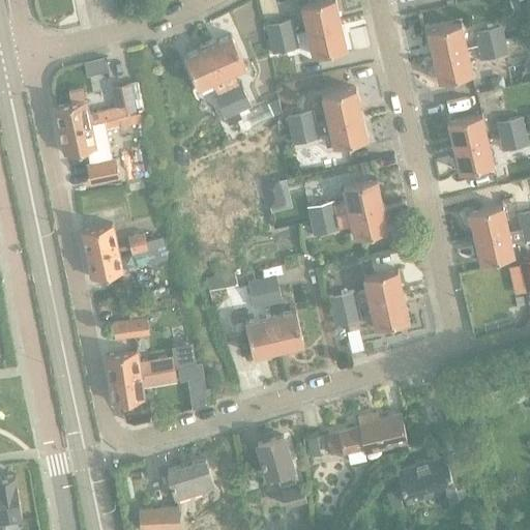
[(315,0),(299,3),(305,29),(339,21),(333,0),(315,0)]
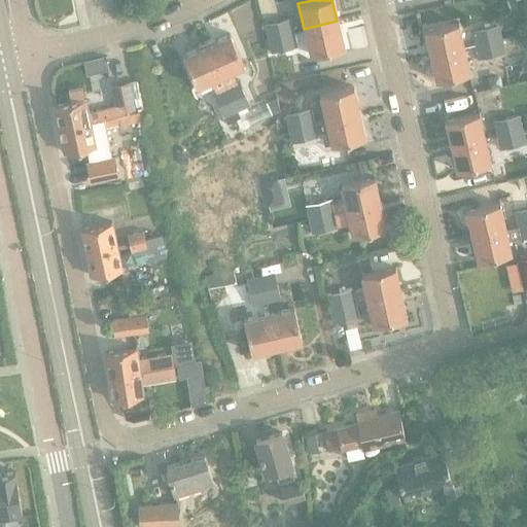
[(288,16),(275,20),(281,48),(294,45),(288,16)]
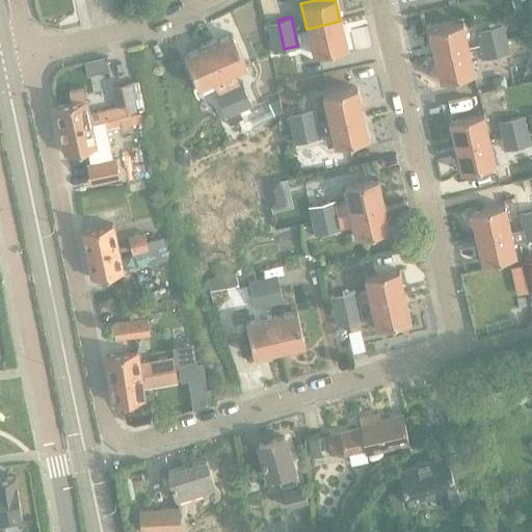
[(284,49),(277,20),(265,23),(272,52),(284,49)]
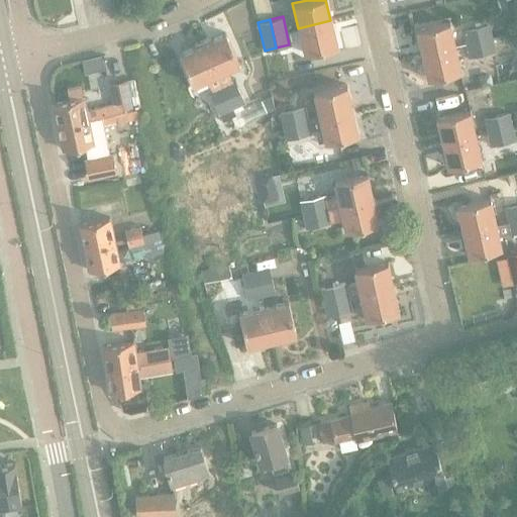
[(330,20),(298,28),(304,52),(336,44),(330,20)]
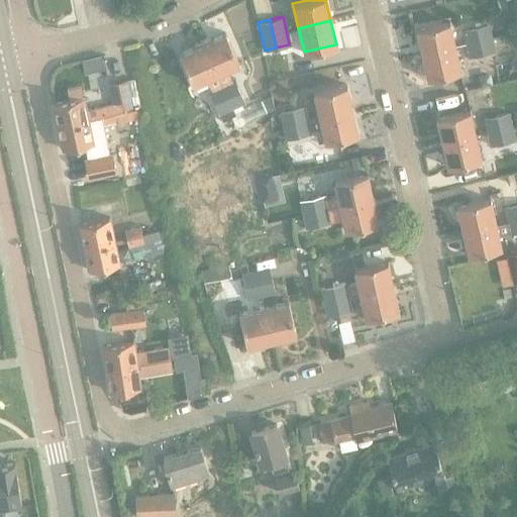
[(415,28),(420,53),(452,45),(447,20),(415,28)]
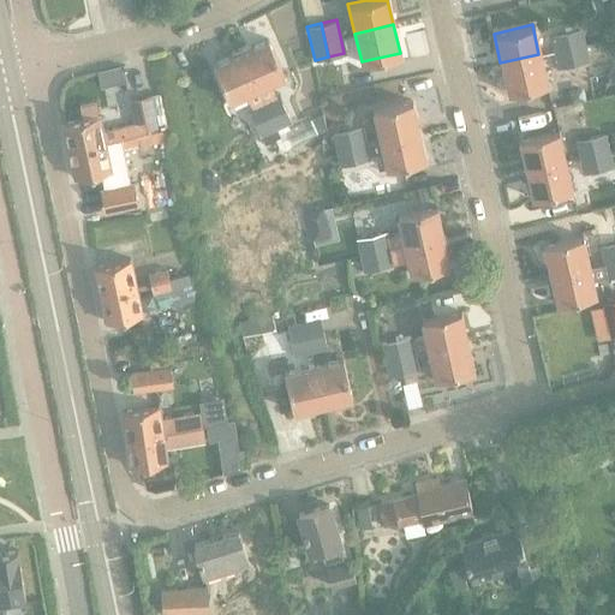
[(551,35),(554,51),(585,45),(583,29),(551,35)]
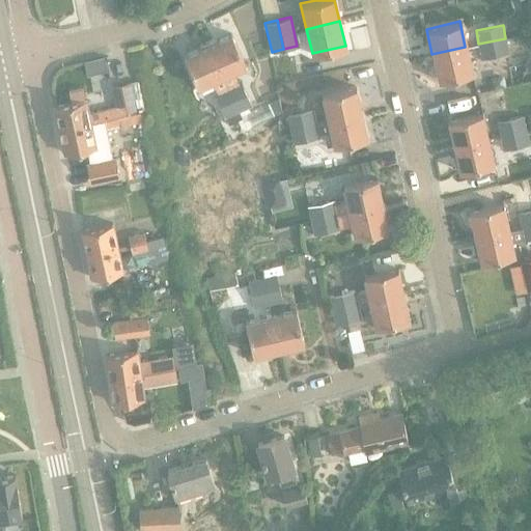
[(230,32),(205,44),(226,86),(235,81),(230,71),(245,64),(230,32)]
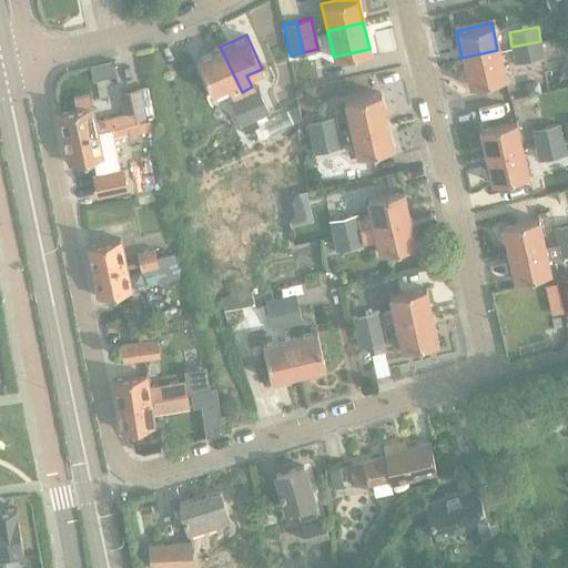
[(540,41),(511,47),(516,62),(544,56),(540,41)]
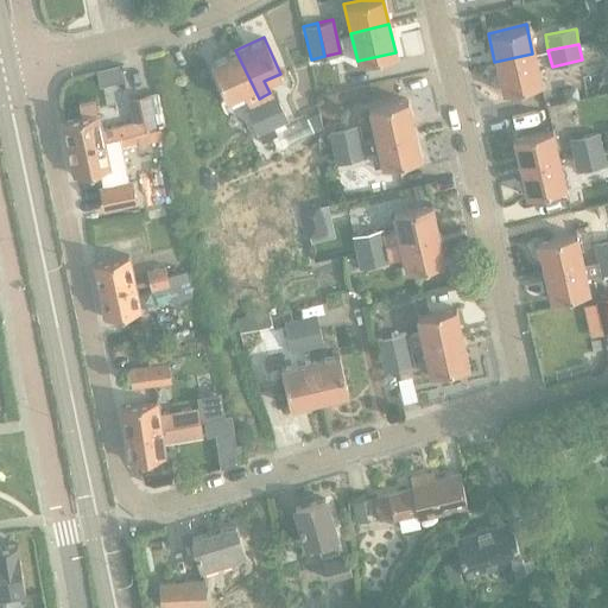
[(241,92),(247,103),(259,99),(235,50),(210,62),(227,97),(241,92)]
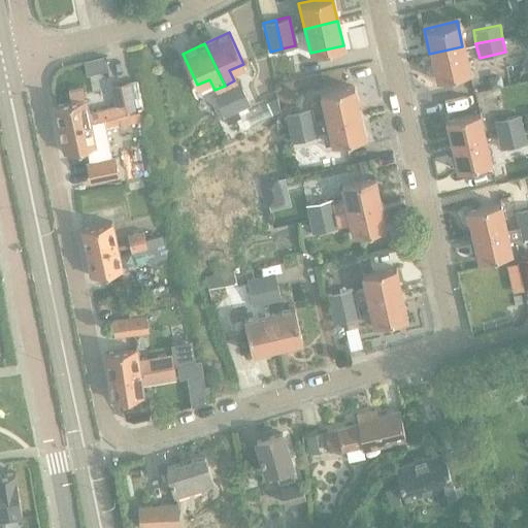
[(462,46),(429,54),(435,78),(468,71),(462,46)]
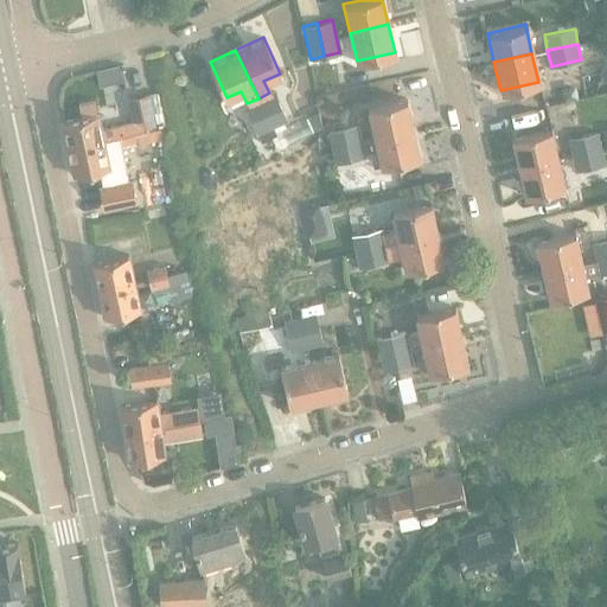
[(247,106),(244,107),(250,120),(279,106),(273,91),(269,93),(259,98),(247,103),(247,106)]
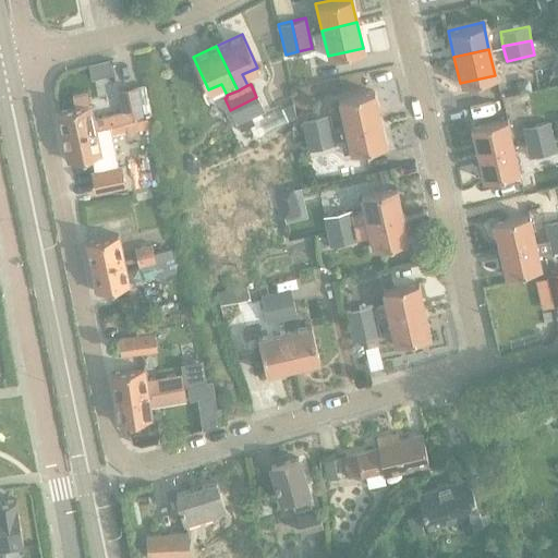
[(58,111),(56,111),(61,136),(104,128),(107,126),(143,119),(135,86),(117,91),(122,112),(93,119),(89,104),(88,104),(86,92),(71,95),(73,107),(58,111)]
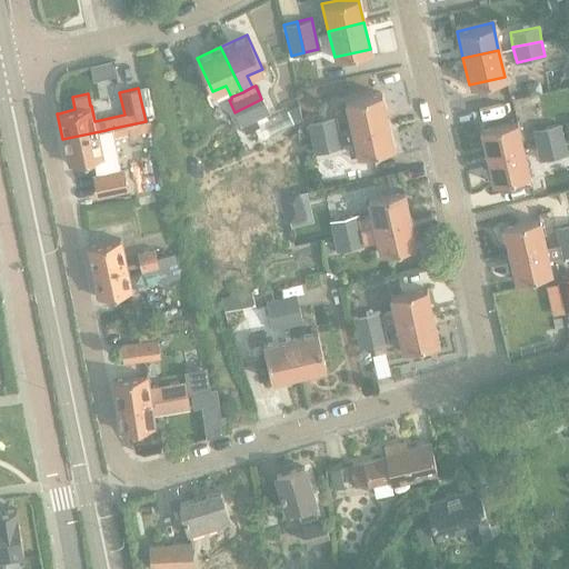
[(343,101),(350,129),(386,118),(380,93),(343,101)]
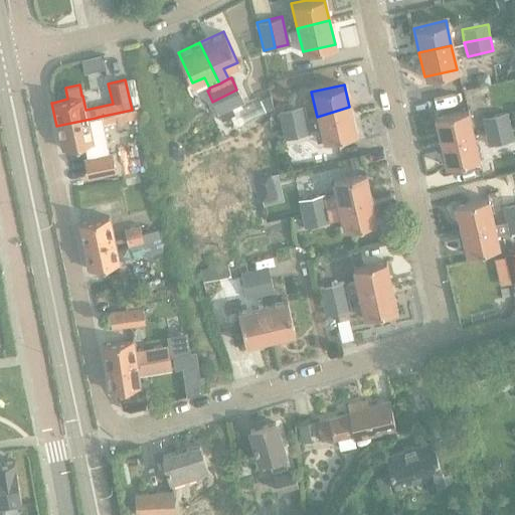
[(236,90),(212,102),(221,121),(234,114),(230,106),(241,101),(236,90)]
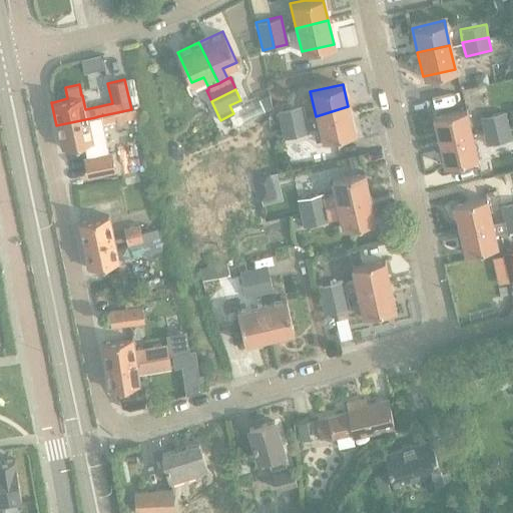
[(269,94),(258,99),(264,111),(271,107),(269,94)]
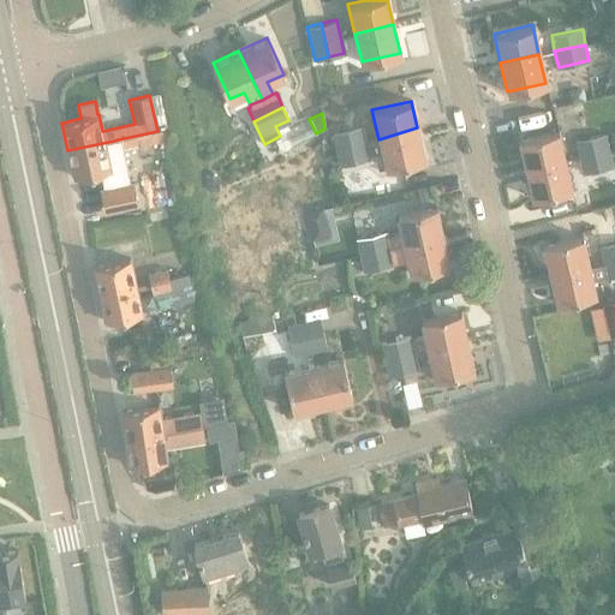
[(368,157),(366,154),(364,142),(360,126),(345,130),(356,161),(368,157)]
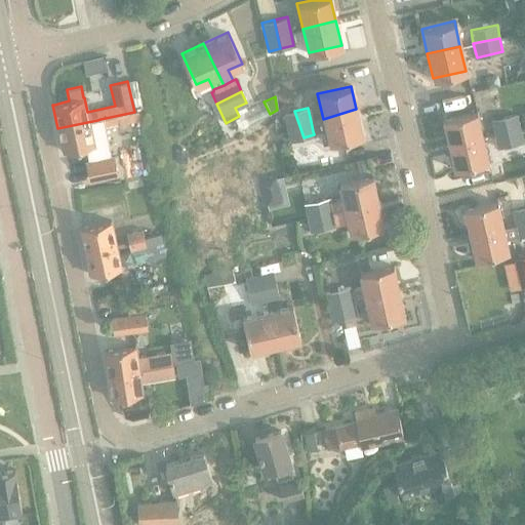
[(311,121),(313,131),(325,128),(329,143),(362,135),(356,109),(323,119),(311,121)]
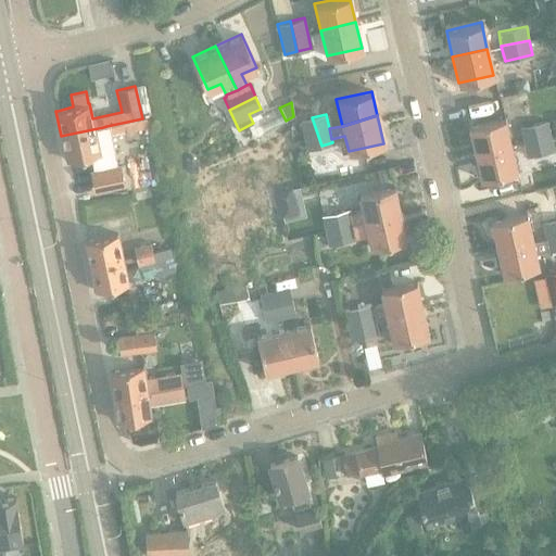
[(305,149),(321,146),(312,117),(299,119),(305,149)]
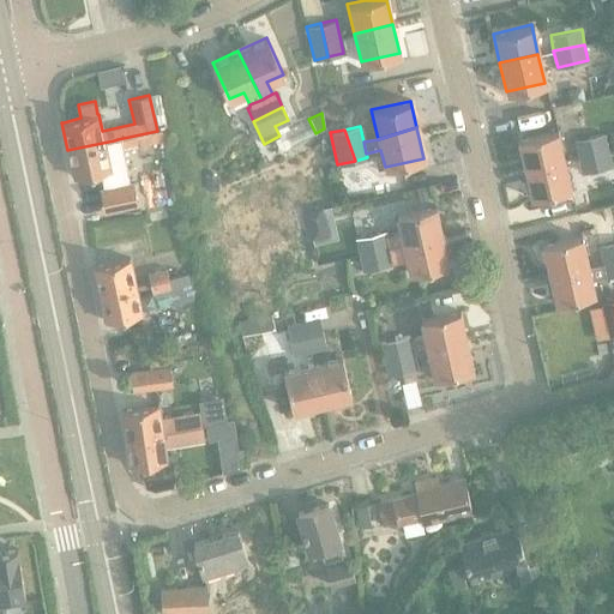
[(517,139),(523,167),(561,158),(555,130),(517,139)]
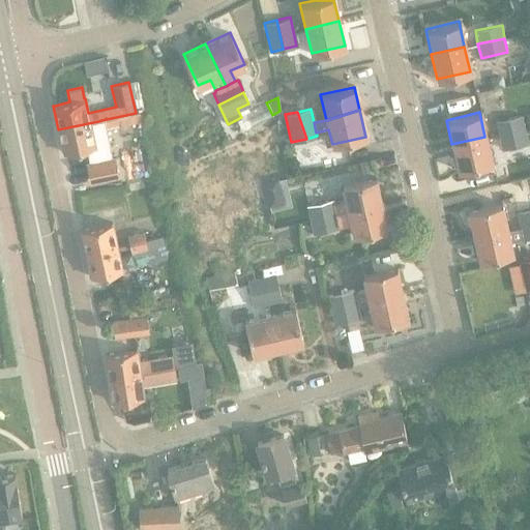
[(136,113),(104,120),(106,128),(119,125),(137,121),(136,113)]
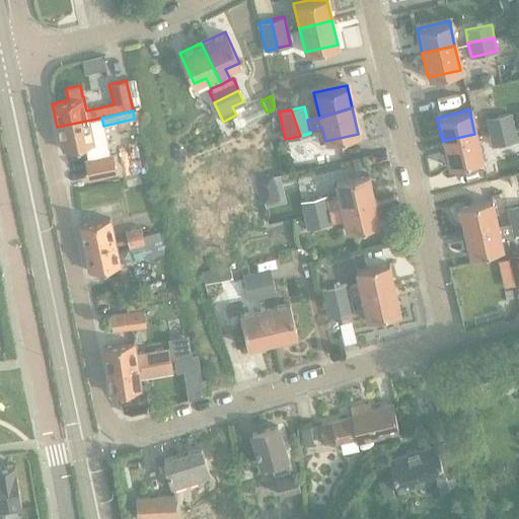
[(486,119),(489,132),(514,127),(511,113),(486,119)]
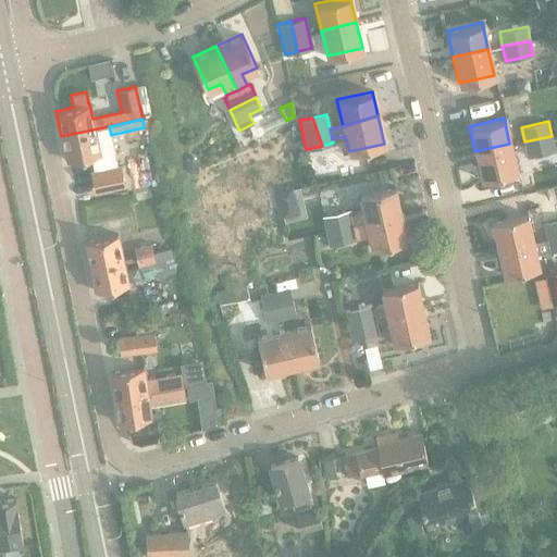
[(109,126),(61,136),(66,161),(69,160),(91,155),(95,171),(118,165),(111,135),(109,126)]
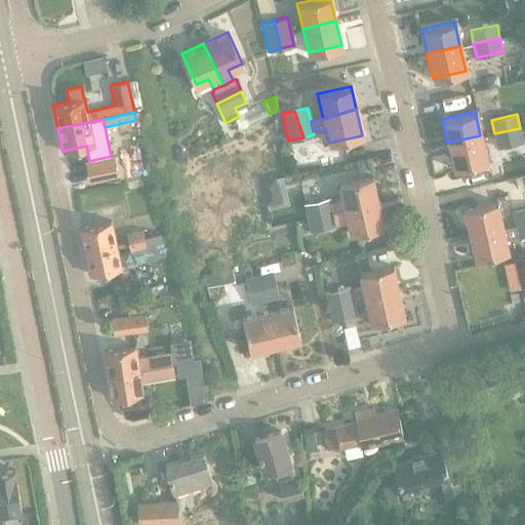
[(520,128),(494,133),(497,148),(523,142),(520,128)]
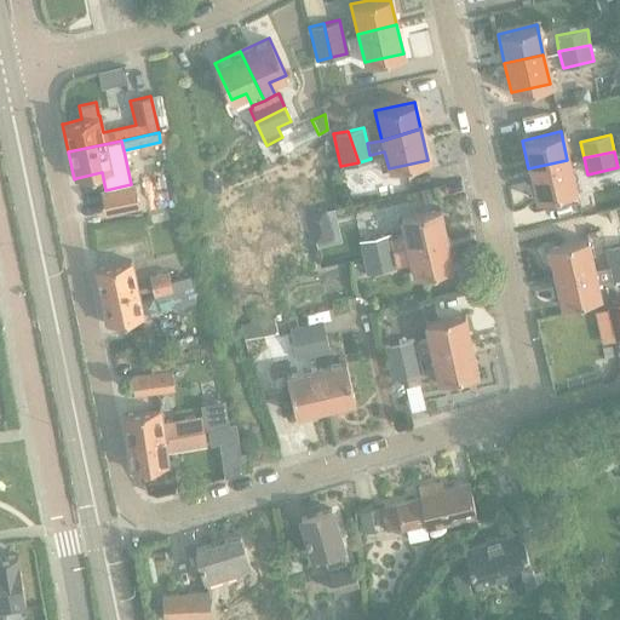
[(567,160),(528,168),(535,199),(574,190),(567,160)]
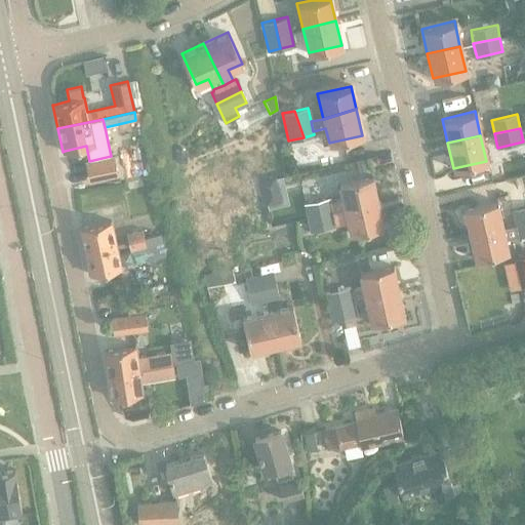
[(175,162),(187,162),(188,150),(175,150),(175,162)]
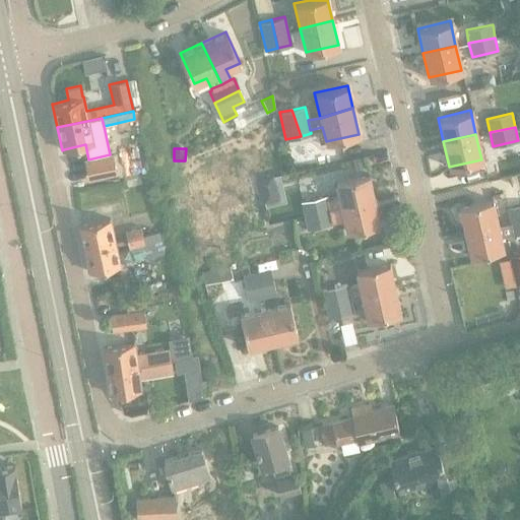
[(88,159),(87,159),(90,176),(116,170),(112,153),(110,154),(88,159)]
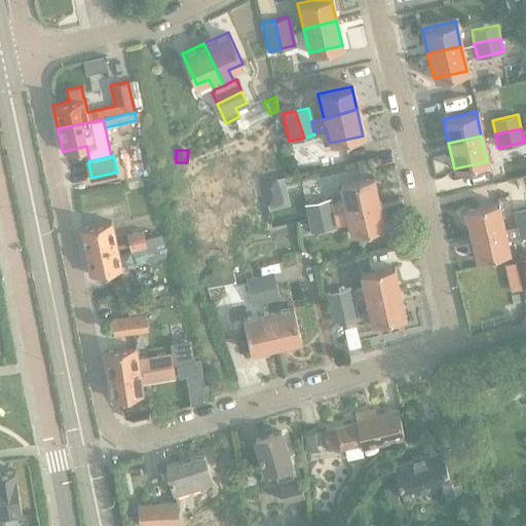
[(331,200),(332,212),(378,200),(373,176),(339,184),(342,197),(331,200)]
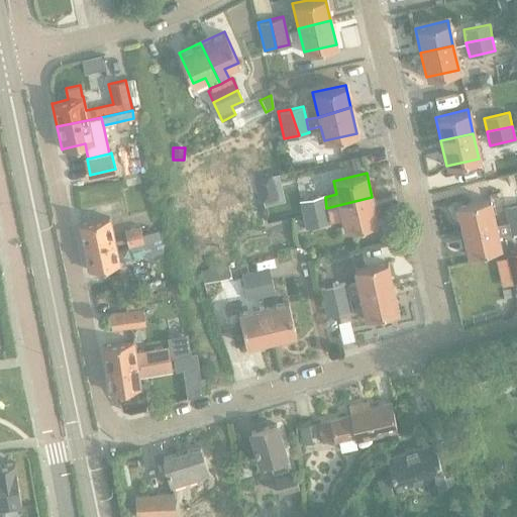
[(271,175),(255,178),(259,189),(270,187),(273,183),(271,175)]
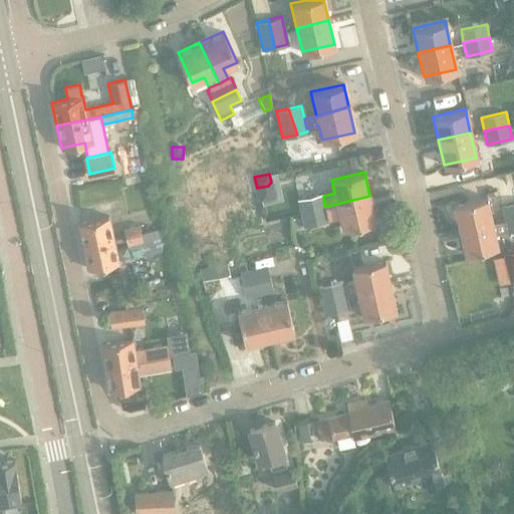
[(328,220),(328,218),(324,207),(323,196),(322,193),(311,195),(317,223),(328,220)]
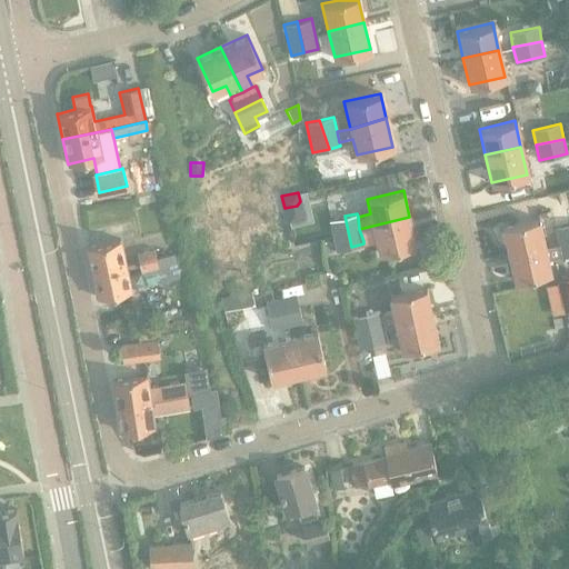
[(337,250),(351,247),(345,216),(330,220),(337,250)]
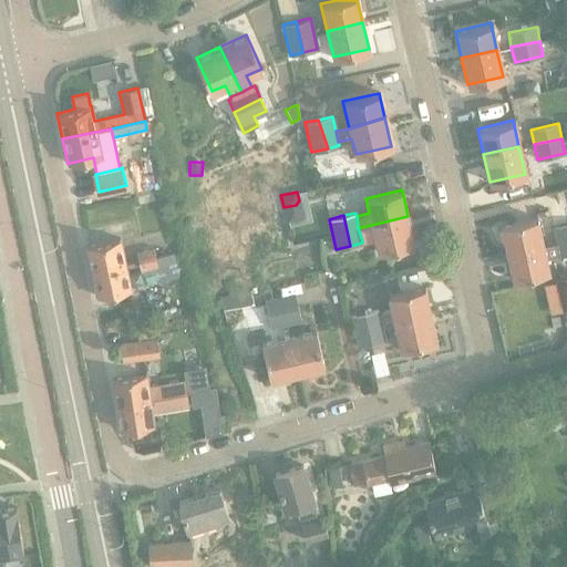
[(358,228),(362,240),(374,237),(378,253),(414,244),(408,216),(358,228)]
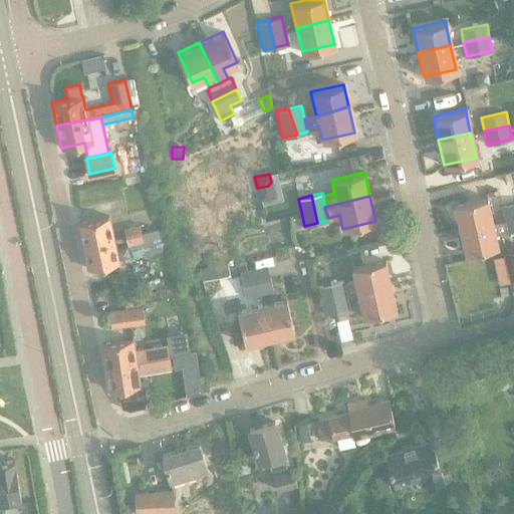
[(453,205),(458,229),(491,221),(485,197),(453,205)]
